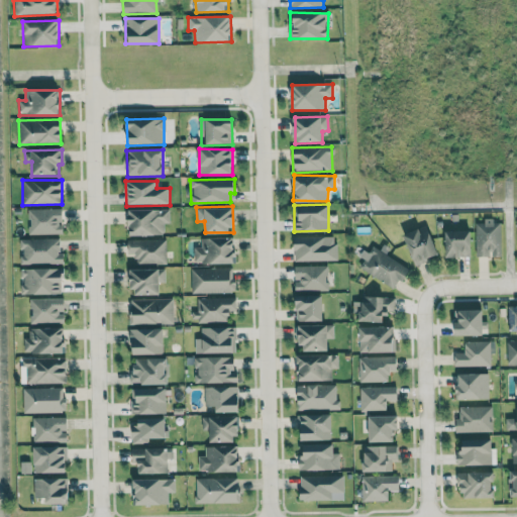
[(27,208),(28,233),(63,233),(63,208),(27,208)]
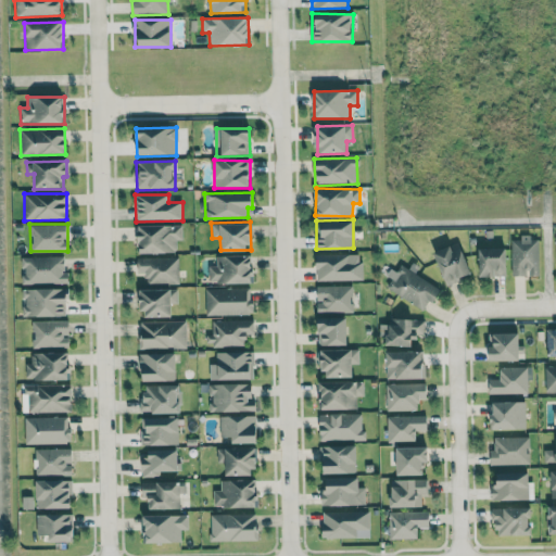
[(181,240),(182,225),(139,224),(138,252),(176,253),(176,240),(181,240)]
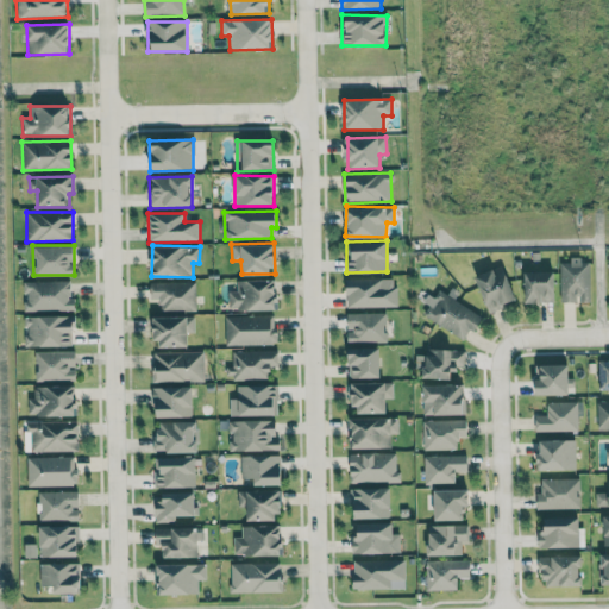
[(559,262),(560,302),(591,301),(589,258),(570,259),(570,262),(559,262)]
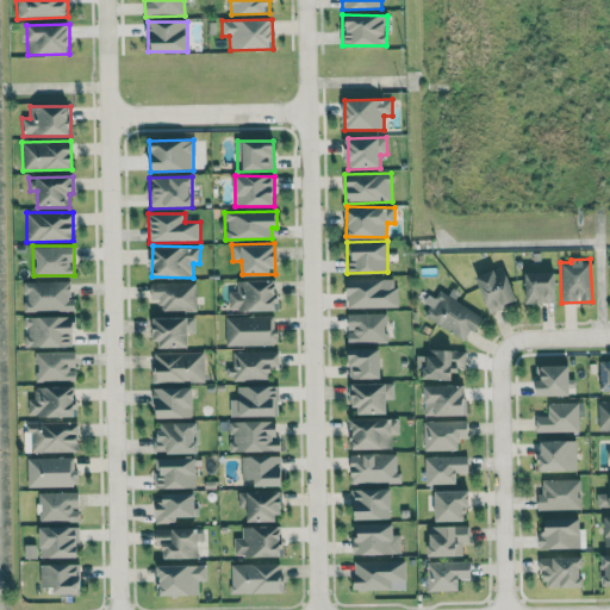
[(486,310),(515,303),(506,267),(478,274),(486,310)]
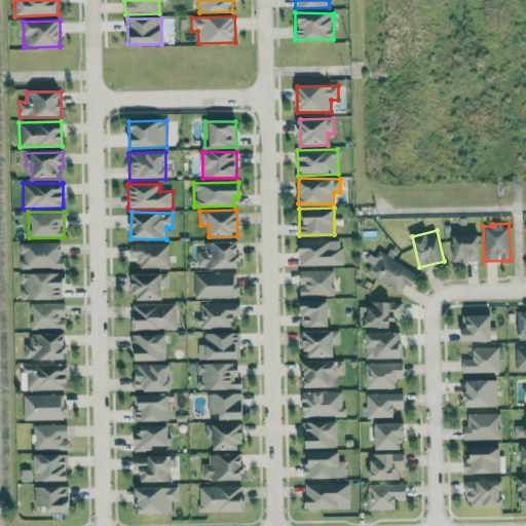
[(479,233),(453,233),(453,260),(480,260),(479,233)]
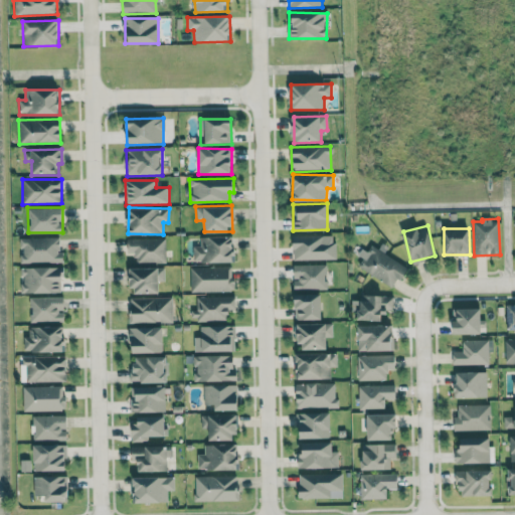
[(200,235),(200,245),(193,245),(193,262),(234,261),(233,234),(200,235)]
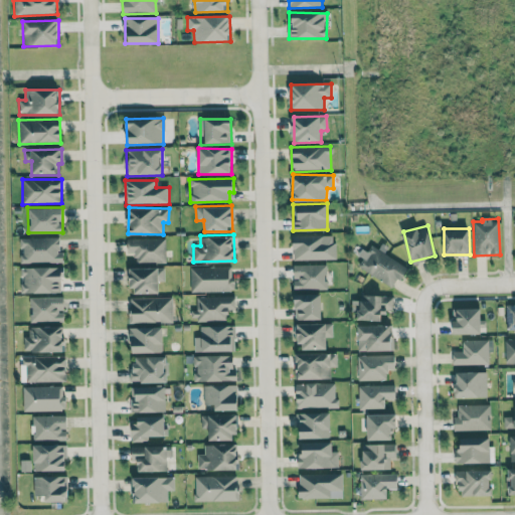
[(293,260),(335,259),(334,234),(293,235),(293,260)]
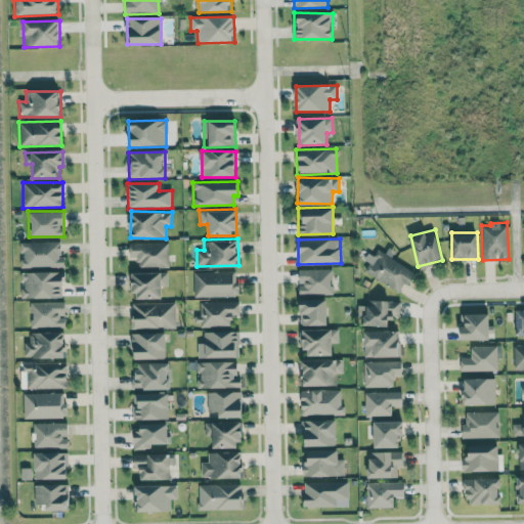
[(64,266),(64,256),(60,256),(60,242),(22,242),(22,267),(64,266)]
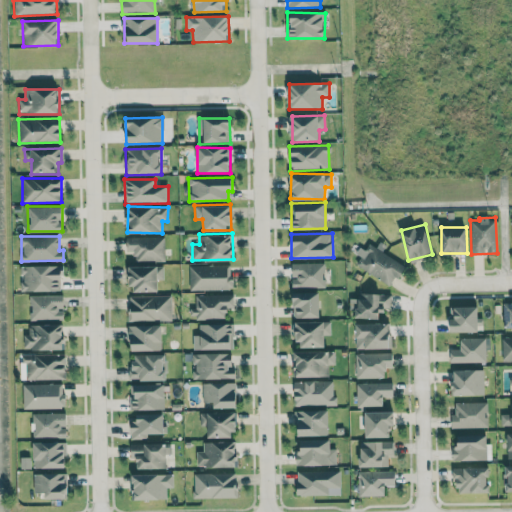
[(164,261),(164,236),(126,237),(126,251),(134,251),(135,261),(164,261)]
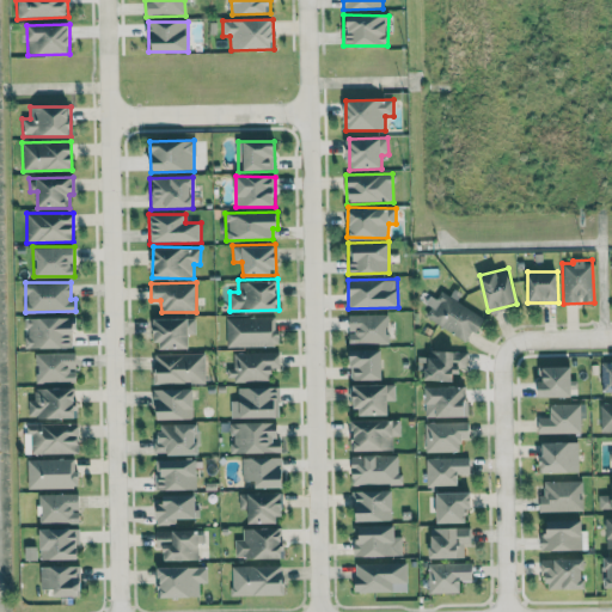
[(436,298),(429,294),(420,313),(466,338),(471,330),(477,332),(485,316),(440,292),(436,298)]
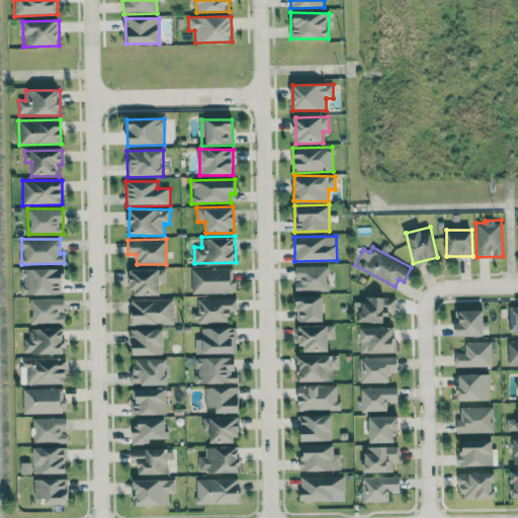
[(294,266),(294,281),(295,281),(295,290),(329,290),(329,265),(294,266)]
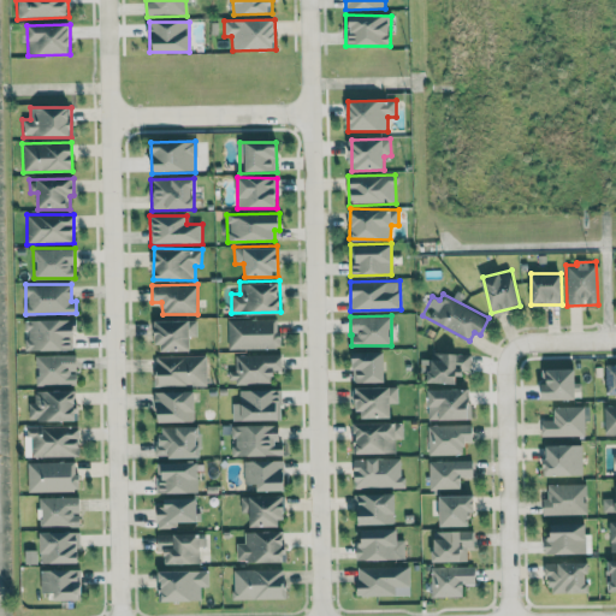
[(73,349),(75,319),(24,318),(24,330),(27,330),(27,349),(73,349)]
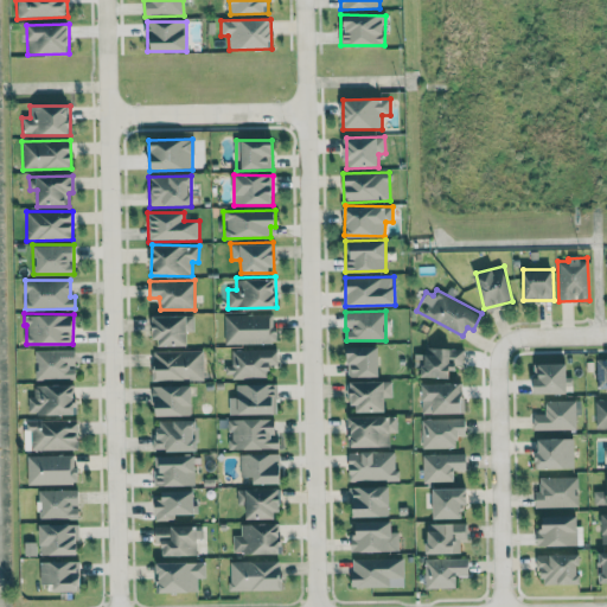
[(224,314),(224,344),(275,343),(275,330),(272,330),(272,313),(224,314)]
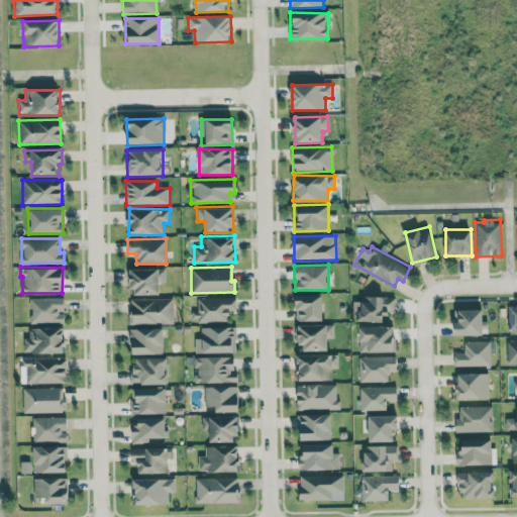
[(132,294),(160,293),(159,282),(165,282),(165,268),(131,268),(132,294)]
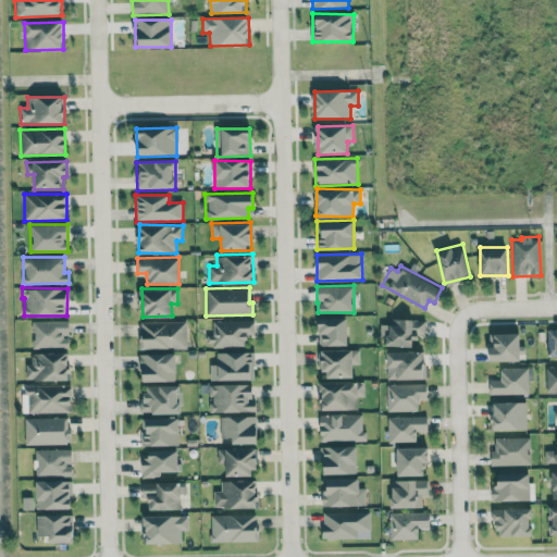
[(348,344),(347,317),(319,317),(319,345),(348,344)]
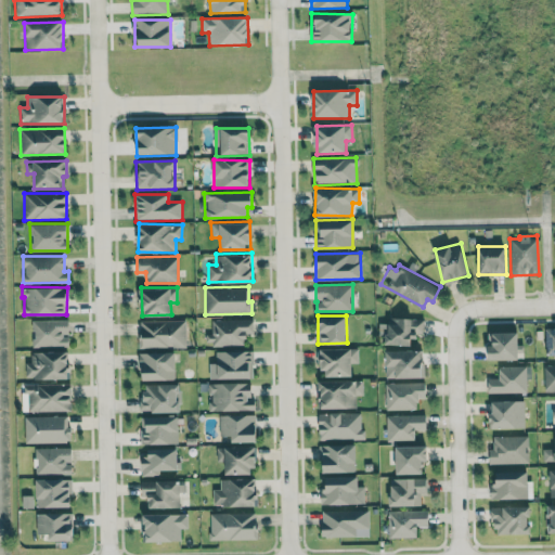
[(385,344),(412,345),(412,336),(424,336),(424,318),(388,317),(387,323),(378,323),(378,336),(385,336),(385,344)]
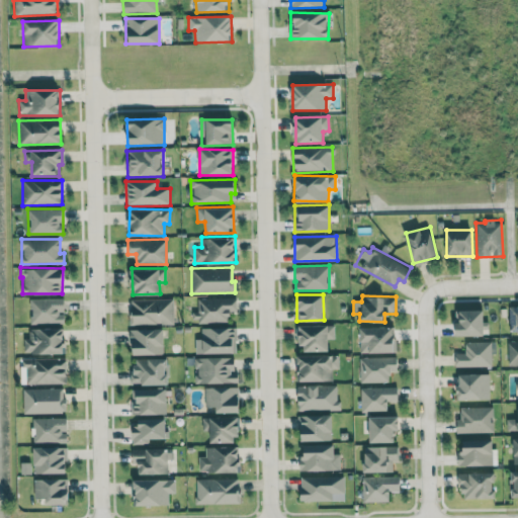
[(64,297),(29,298),(30,324),(65,323),(64,297)]
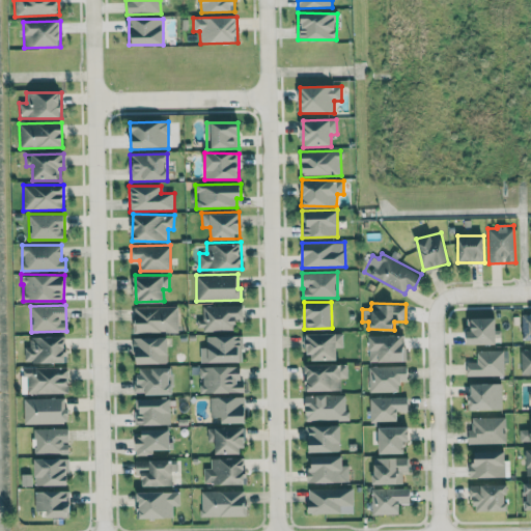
[(232,330),(233,320),(242,320),(242,306),(202,305),(201,319),(197,318),(196,330),(232,330)]
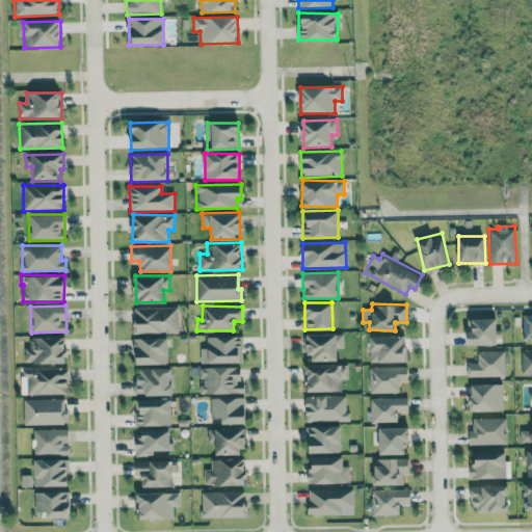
[(178,333),(177,307),(134,308),(134,334),(178,333)]
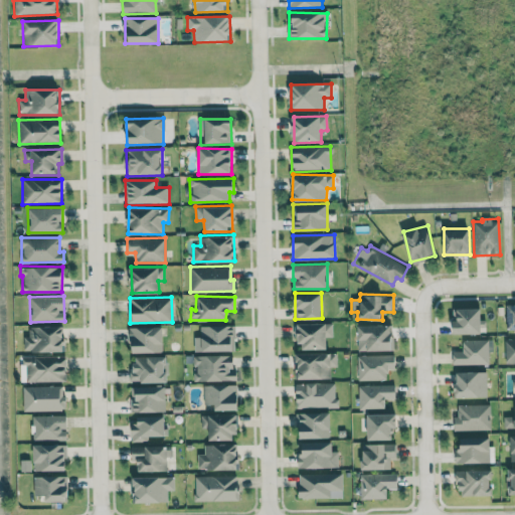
[(514,303),(506,304),(506,329),(514,329),(514,303)]
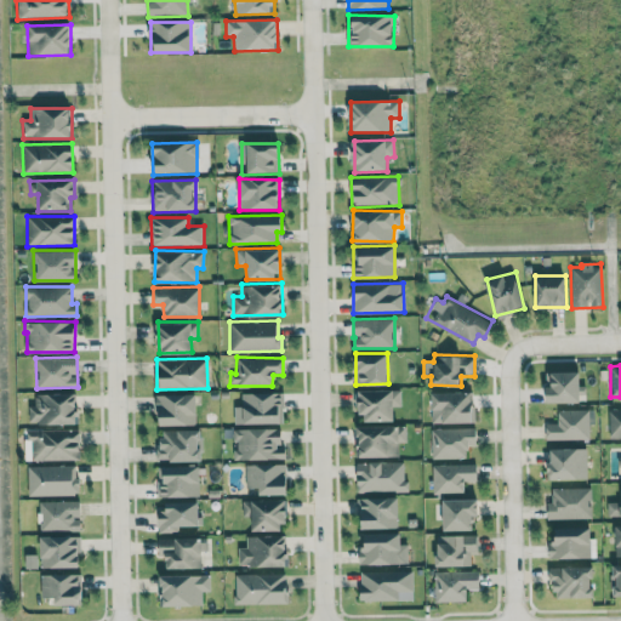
[(581,370),(546,371),(547,402),(582,402),(581,370)]
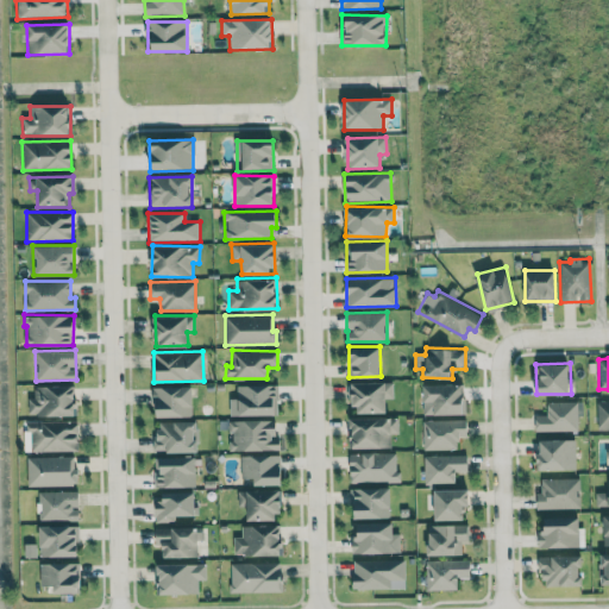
[(353,412),(387,412),(387,399),(393,399),(393,382),(353,382),(353,412)]
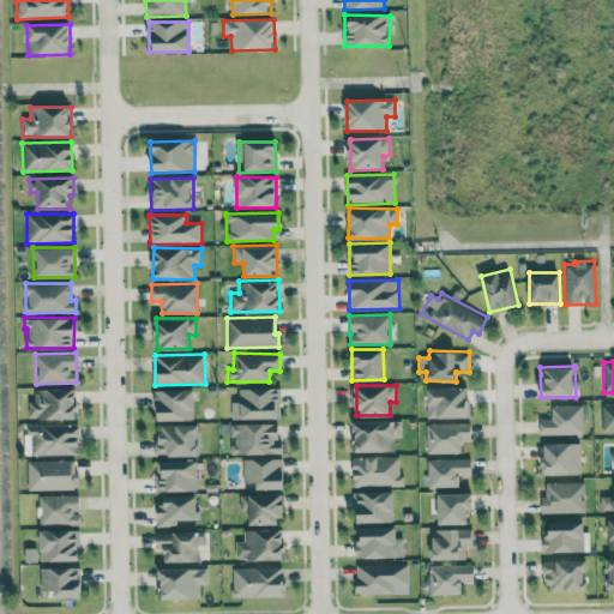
[(468,386),(426,387),(427,419),(469,417),(468,386)]
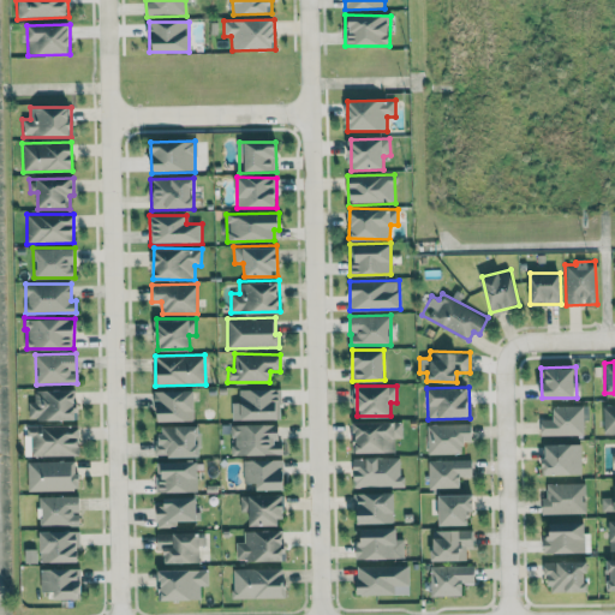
[(76,388),(35,389),(35,401),(29,401),(29,419),(77,418),(76,388)]
